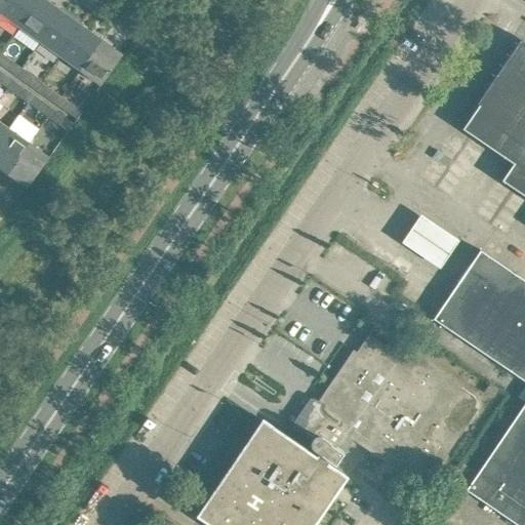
[(21,28),(39,0),(9,0),(0,13),(21,28)]
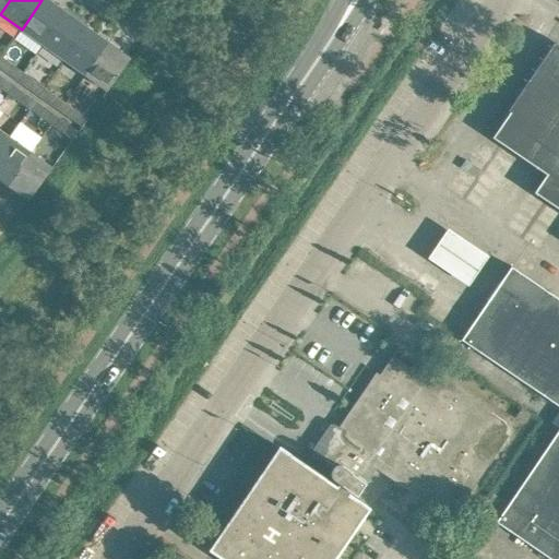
[(0,0),(0,13),(0,14),(10,0),(0,0)]
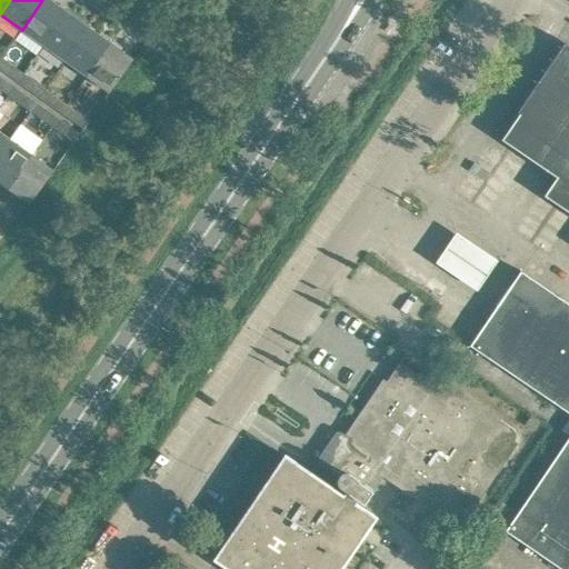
[(45,46),(68,12),(50,0),(42,0),(22,30),(45,46)]
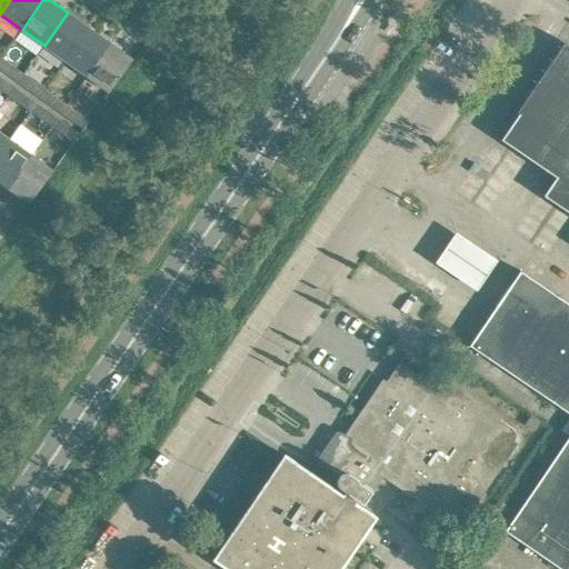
[(66,61),(90,28),(68,12),(45,46),(66,61)]
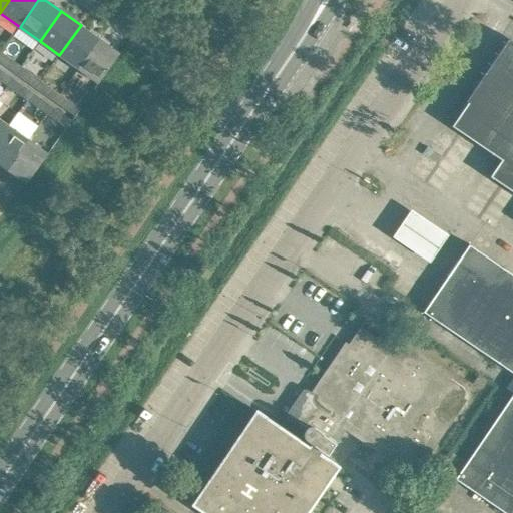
[(79,69),(100,39),(81,25),(59,55),(79,69)]
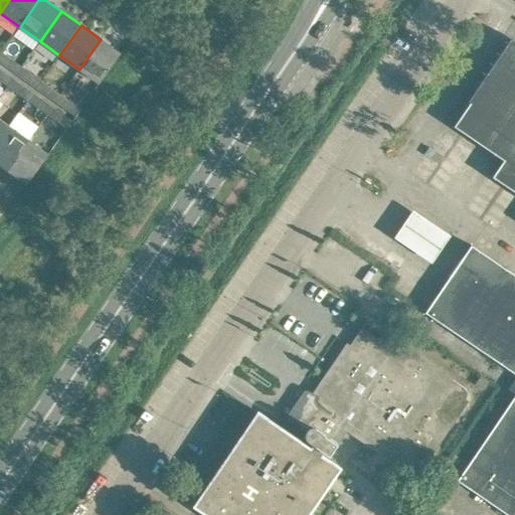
[(121,53),(101,39),(79,69),(100,83),(121,53)]
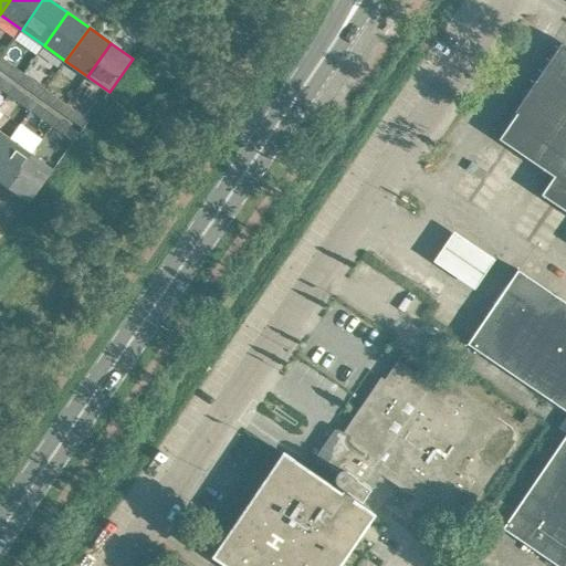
[(525,102),(523,100),(515,112),(517,113),(500,139),(554,177),(542,195),(565,211),(565,53),(557,56),(525,102)]
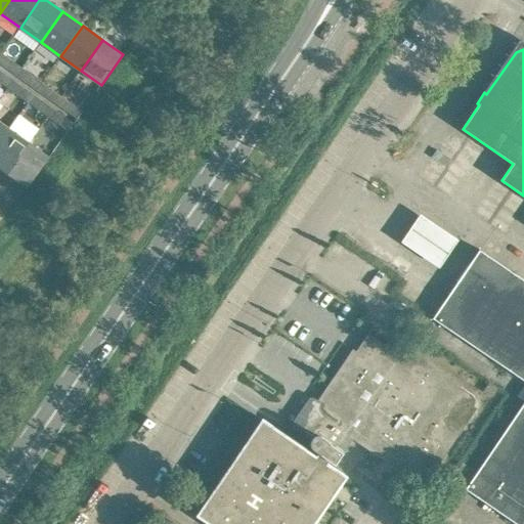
[(24,68),(3,53),(0,57),(0,61),(18,75),(24,68)]
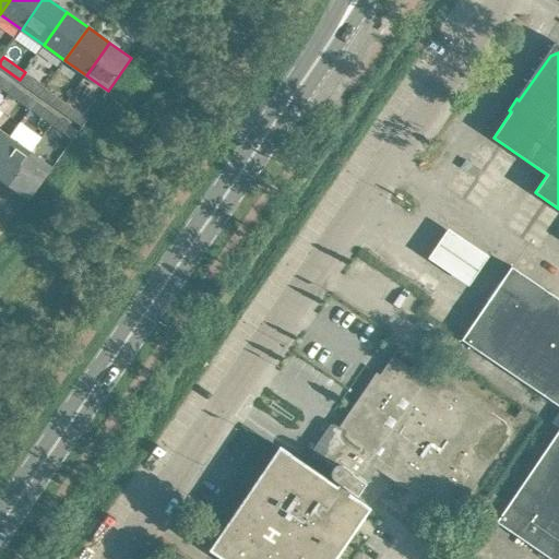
[(46,87),(25,72),(20,80),(40,95),(46,87)]
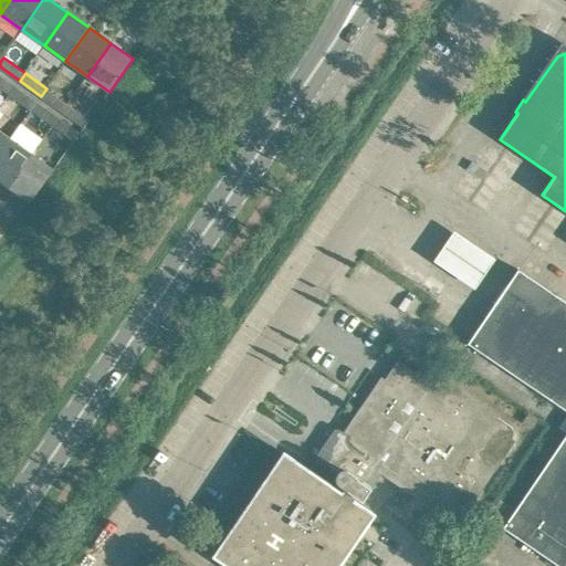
[(17,86),(0,74),(0,87),(10,95),(17,86)]
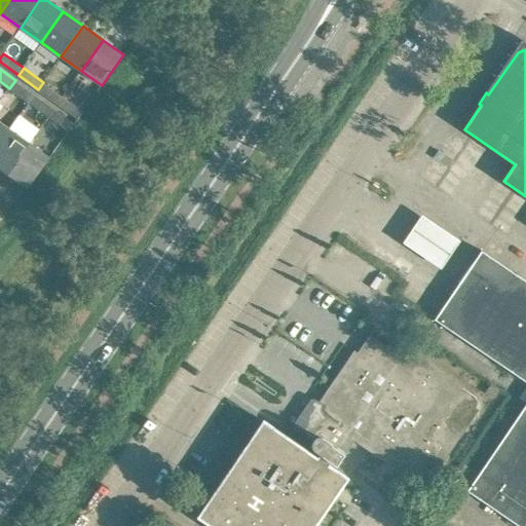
[(34,95),(15,80),(9,88),(29,103),(34,95)]
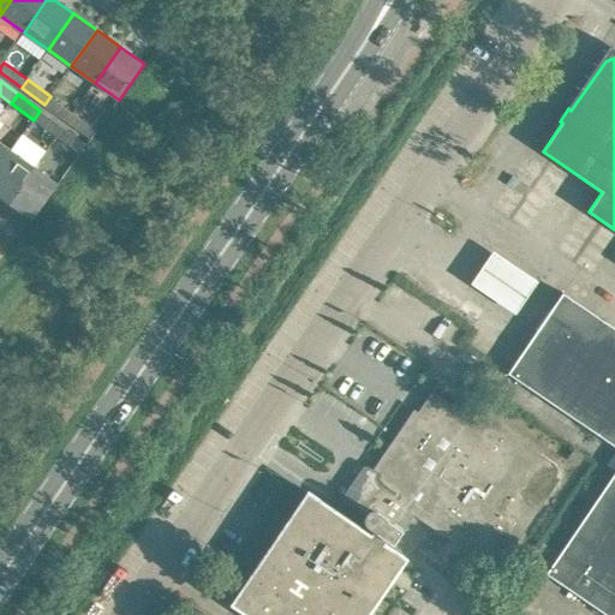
[(75,113),(51,96),(45,105),(69,121),(75,113)]
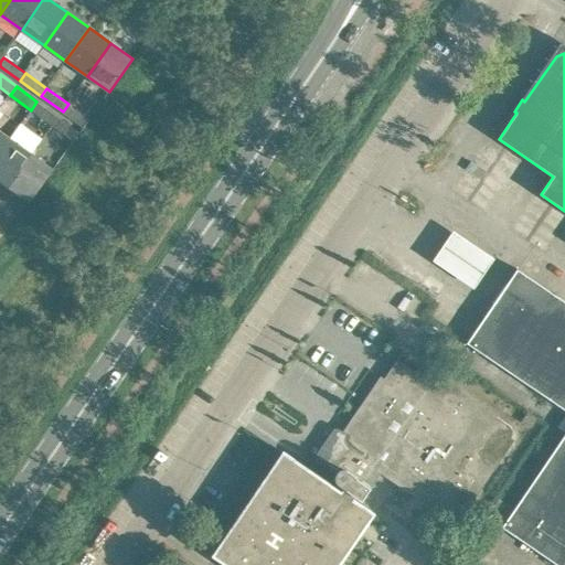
[(59,117),(36,102),(31,110),(53,126),(59,117)]
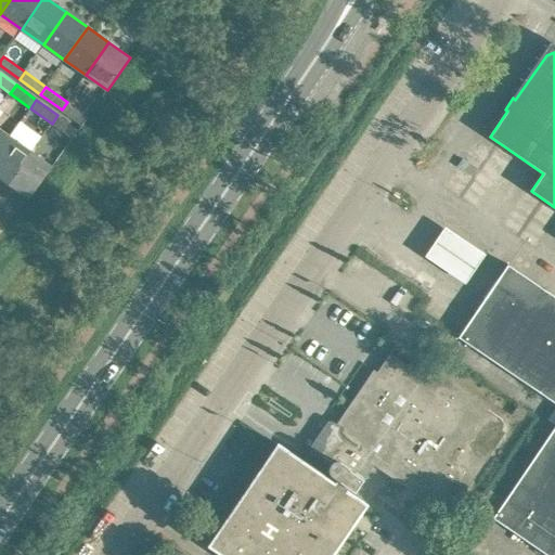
[(89,117),(67,102),(62,110),(84,125),(89,117)]
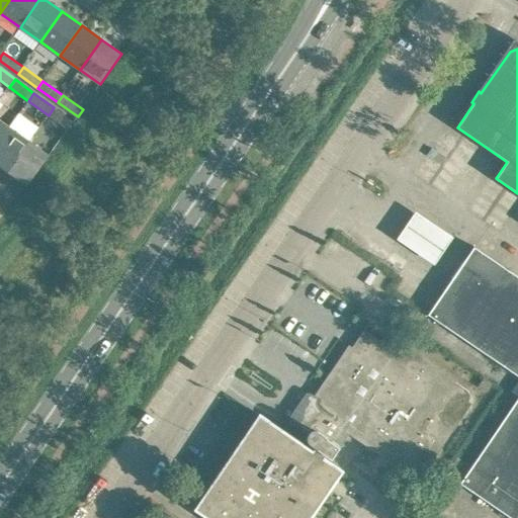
[(74,121),(54,107),(49,115),(68,130),(74,121)]
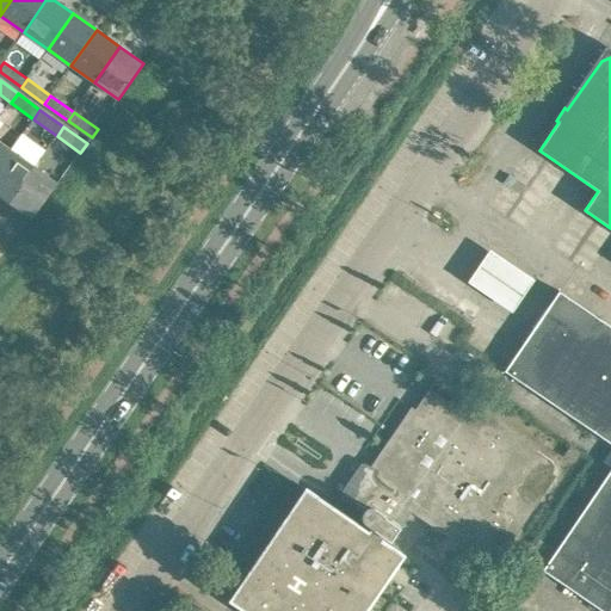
[(0,164),(11,149),(0,141),(0,164)]
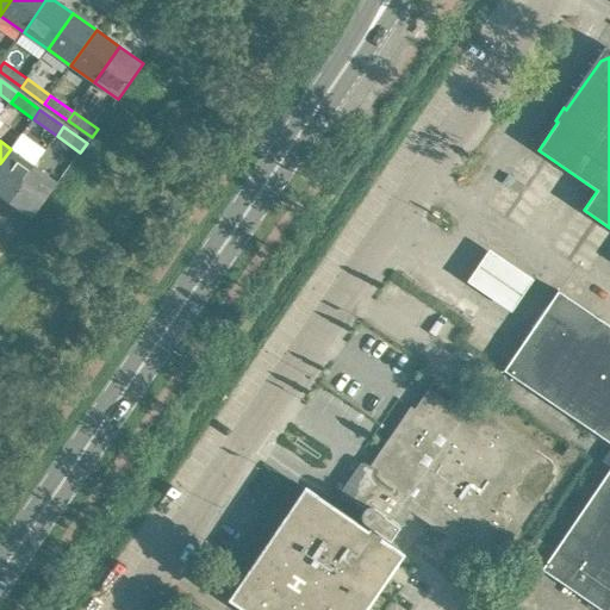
[(0,194),(8,201),(35,166),(11,149),(0,163),(0,194)]
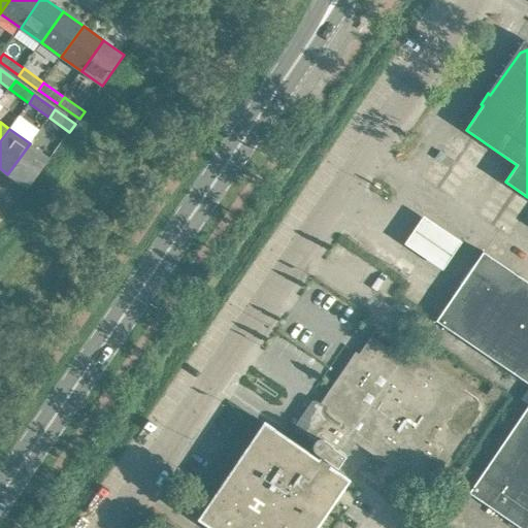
[(28,189),(50,159),(30,143),(7,174),(28,189)]
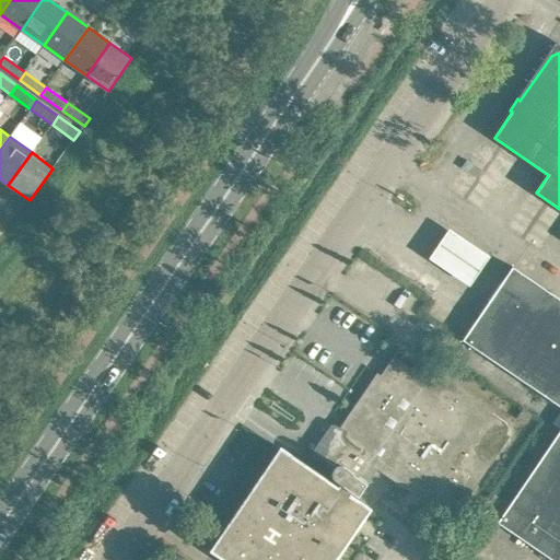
[(491,259),(451,233),(431,261),(471,289),(491,259)]
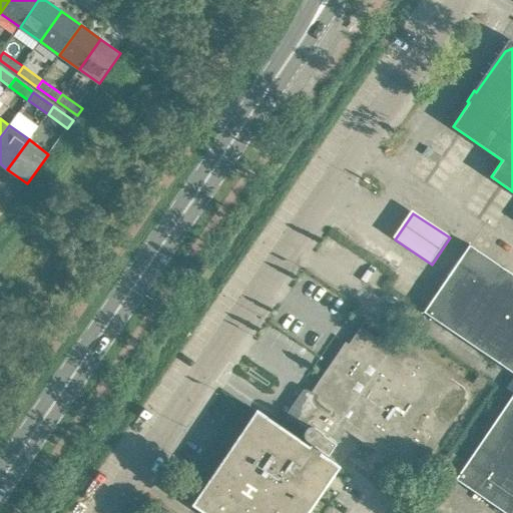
[(469,245),(424,312),(512,372),(512,395),(456,479),(507,512),(512,512),(512,274),(470,244),(469,245)]
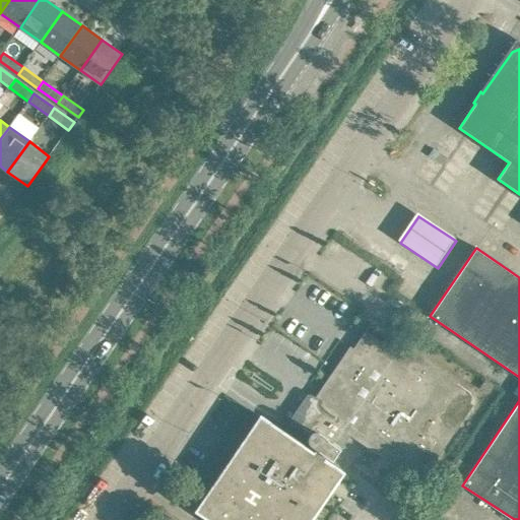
[(261,418),(198,511),(211,519),(310,519),(331,490),(336,481),(342,473),(325,462),(325,461),(328,456),(333,460),(352,433),(412,473),(414,474),(416,474),(419,474),(421,473),(424,471),(470,402),(471,400),(471,397),(471,395),(470,393),(468,391),(395,341),(392,339),(390,339),(387,339),(384,340),(382,342),(375,353),(360,342),(371,327),(369,326),(313,408),(309,406),(302,417),(305,420),(300,428),(311,435),(310,437),(309,438),(309,440),(309,442),(310,443),(311,445),(316,449),(314,453),(313,452),(313,453),(261,418)]
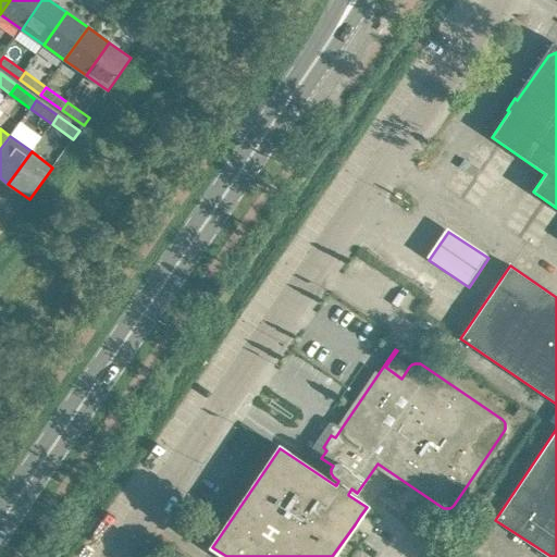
[(520,406),(515,416),(523,421),(530,412),(520,406)]
